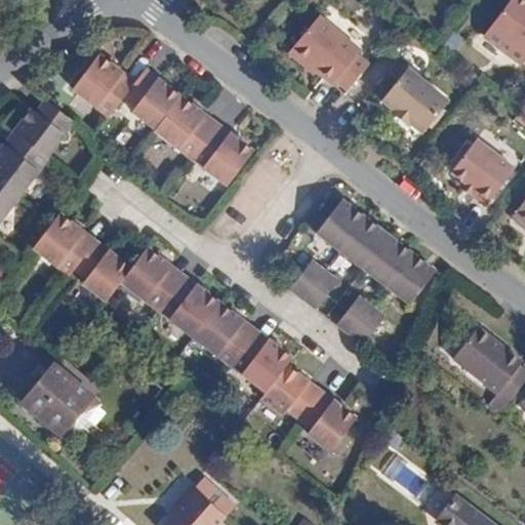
[(524,7),(515,0),(503,0),(479,34),(518,63),(524,52),(524,7)]
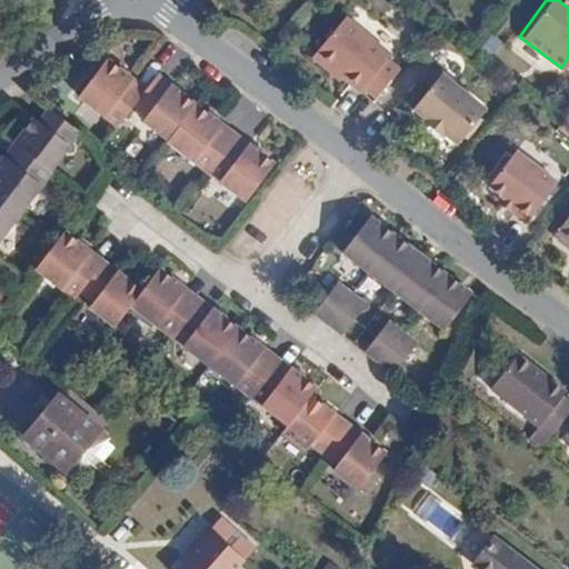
[(345,28),(323,58),(339,68),(370,48),(345,28)]
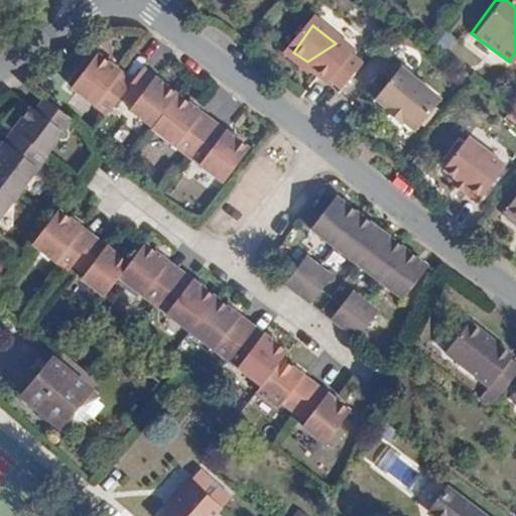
[(96,105),(110,87),(153,121),(216,170),(239,142),(215,123),(211,129),(186,111),(190,104),(132,58),(123,72),(118,78),(107,70),(111,62),(87,43),(61,78),(96,105)]
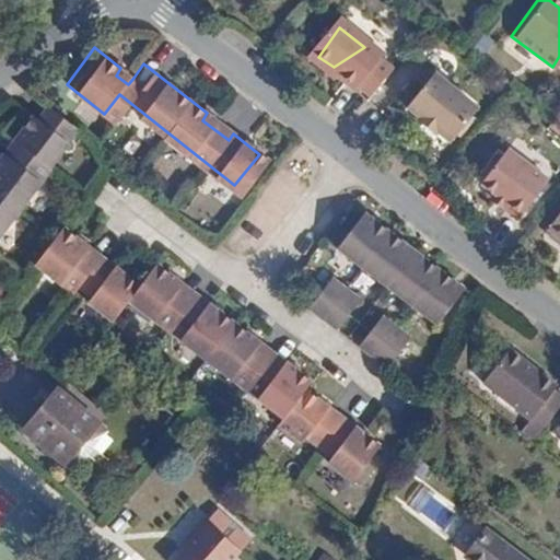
[(334,68),(330,73),(352,89),(354,85),(369,94),(391,67),(364,47),(334,67),(334,68)]
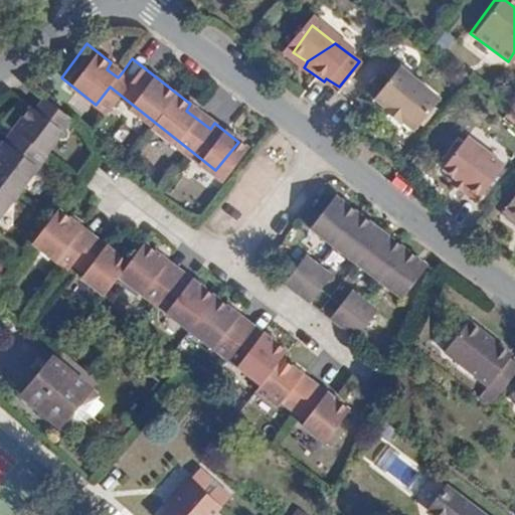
[(287,59),(299,67),(307,61),(293,52),(292,52),(287,59)]
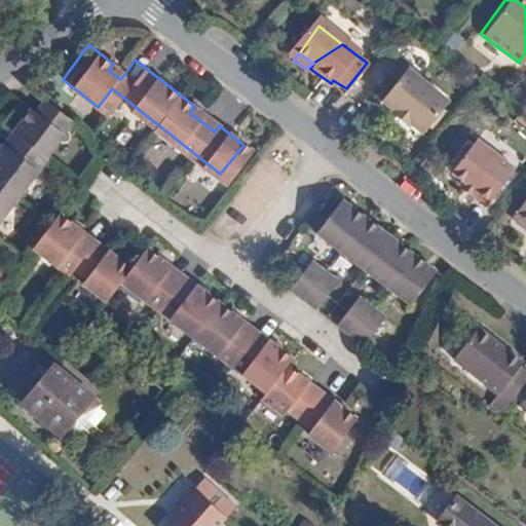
[(109,71),(120,79),(125,73),(113,64),(109,71)]
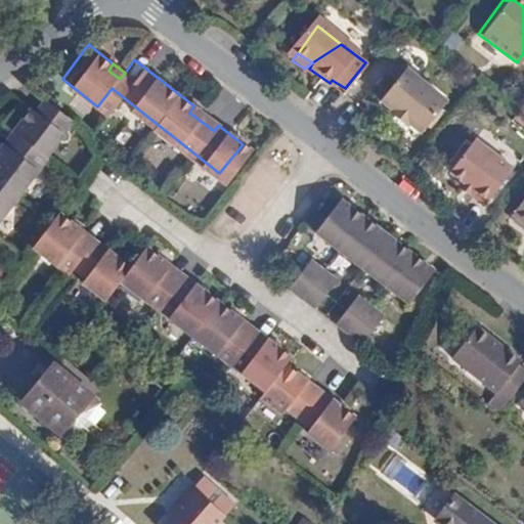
[(403,67),(378,97),(393,108),(391,111),(407,123),(408,121),(420,129),(443,98),(403,67)]
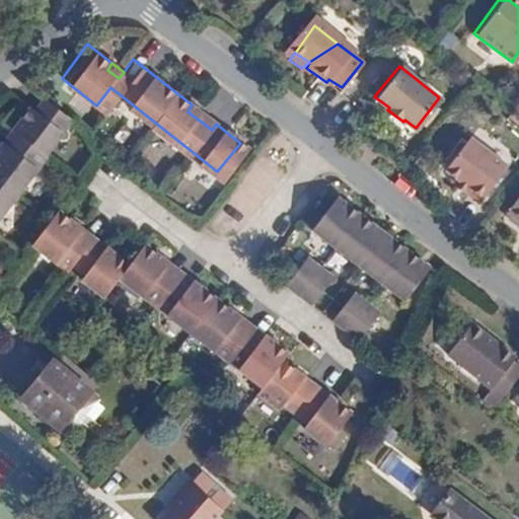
[(3,142),(0,145),(0,217),(6,210),(47,160),(45,158),(73,121),(46,100),(38,112),(30,106),(13,130),(19,134),(9,146),(3,142)]
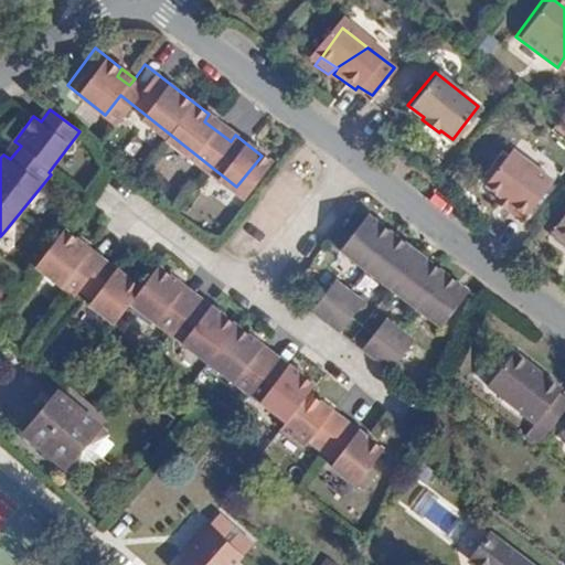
[(204,121),(231,141),(235,135),(209,114),(204,121)]
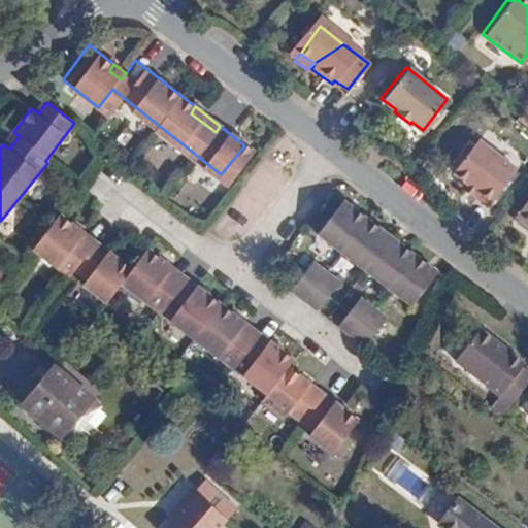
[(13,132),(3,144),(9,149),(20,136),(13,132)]
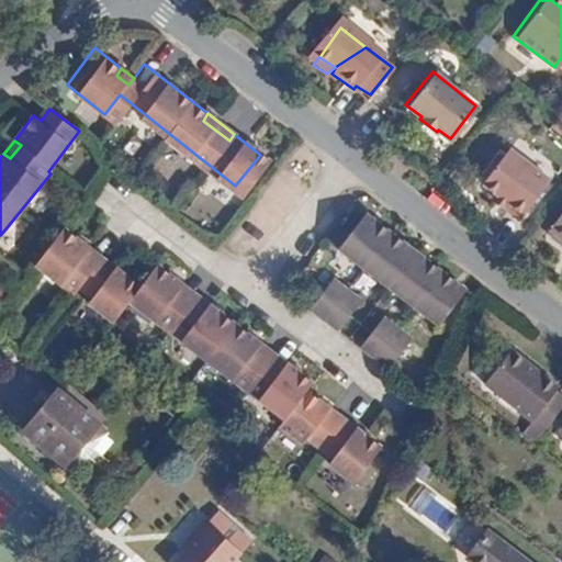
[(508,145),(482,181),(494,191),(508,202),(505,208),(517,216),(549,175),(508,145)]
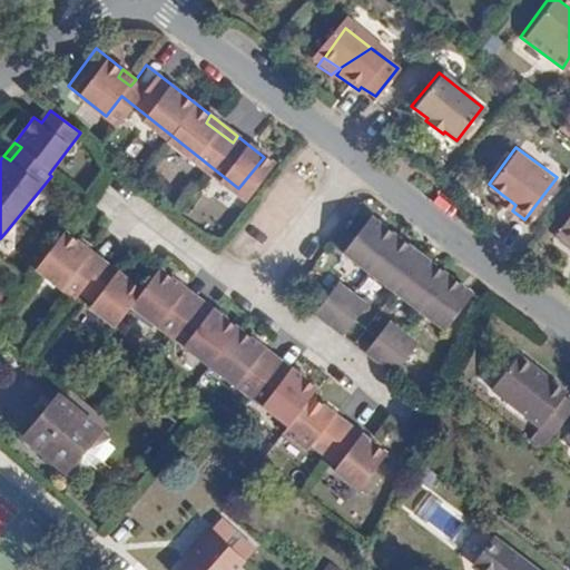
[(498,199),(512,210),(516,205),(501,194),(498,199)]
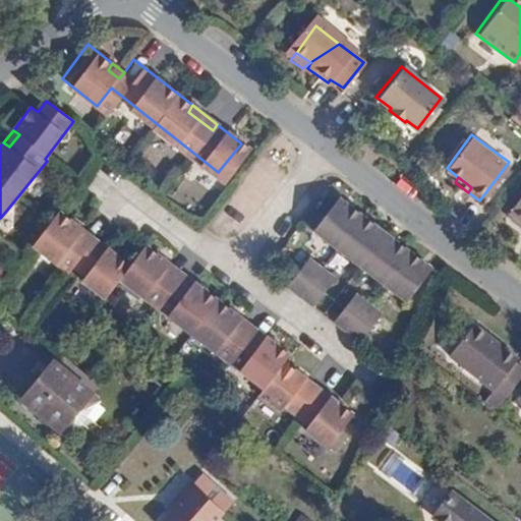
[(328,223),(419,295),(442,268),(350,194),(328,223)]
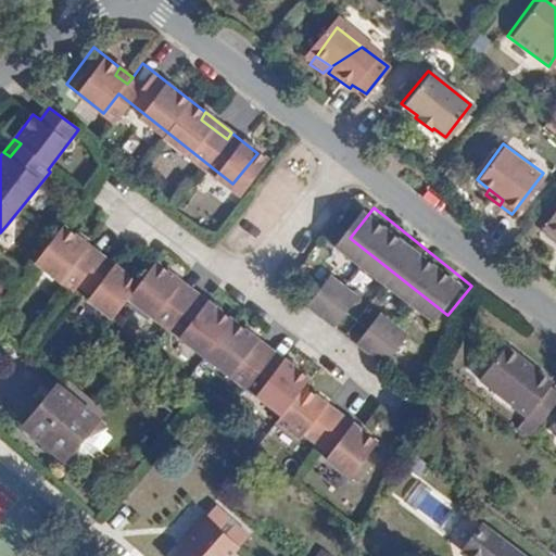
[(555,212),(543,229),(555,238),(555,212)]
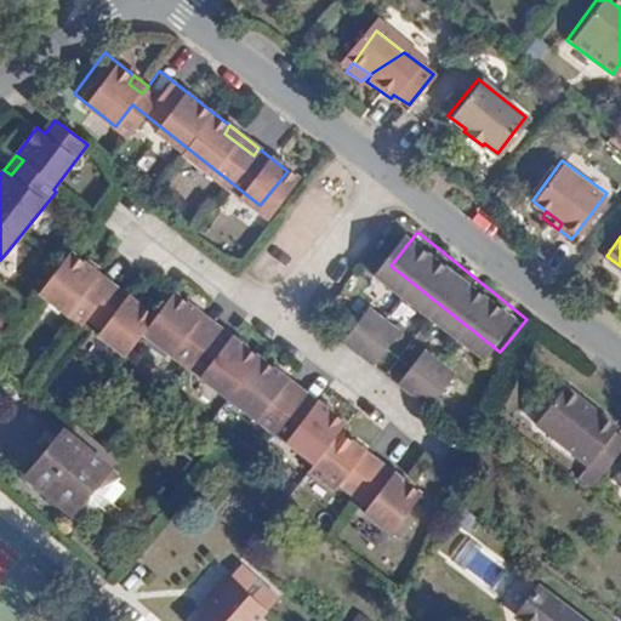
[(38,292),(79,324),(85,315),(101,328),(95,336),(123,358),(142,334),(188,370),(314,467),(311,472),(329,485),(334,479),(366,506),(363,512),(391,535),(422,495),(341,432),(346,426),(315,403),(308,411),(281,391),(289,382),(232,339),(224,347),(197,325),(203,317),(174,295),(154,318),(120,292),(110,285),(103,294),(90,284),(96,274),(68,254),(38,292)]
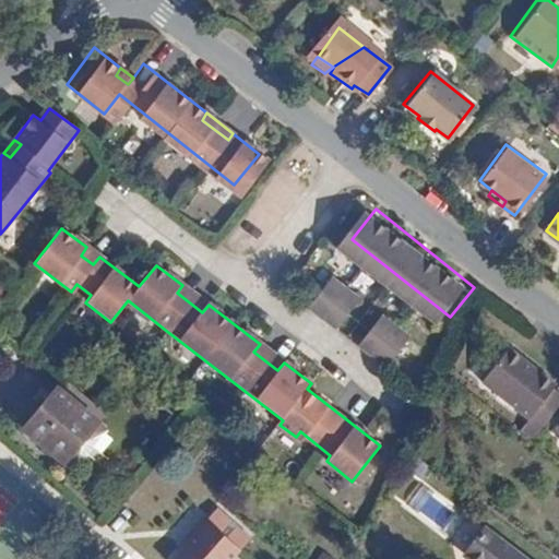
[(81,256),(93,264),(99,257),(86,247),(81,256)]
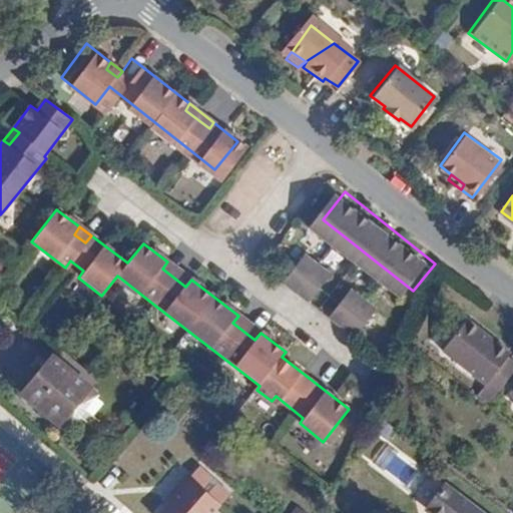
[(162,269),(185,287),(191,280),(180,272),(167,262),(162,269)]
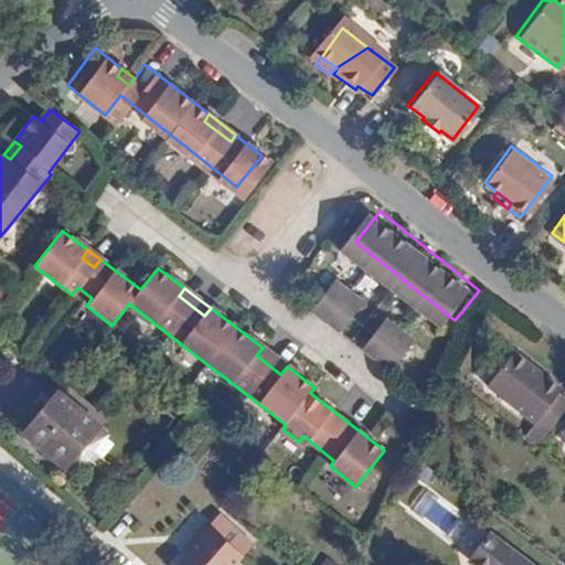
[(352,294),(331,320),(360,344),(381,318),(352,294)]
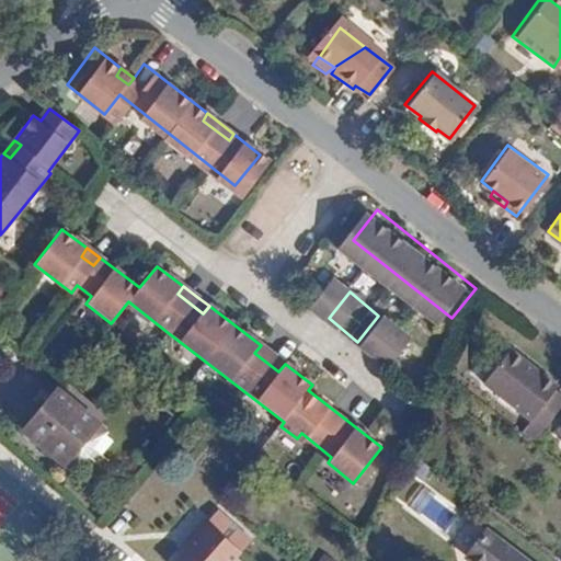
[(402,336),(382,363),(404,380),(424,355),(402,336)]
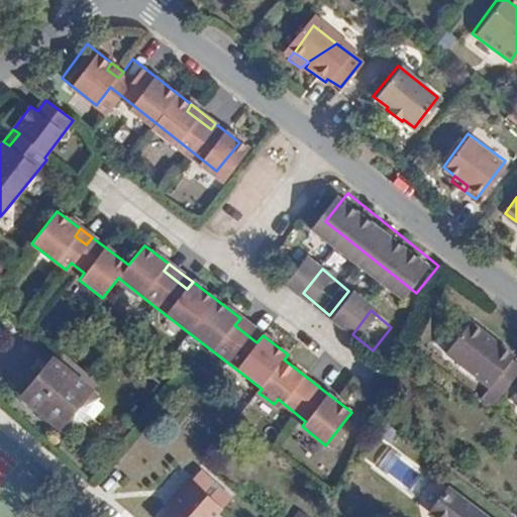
[(234,325),(256,342),(263,335),(240,318),(234,325)]
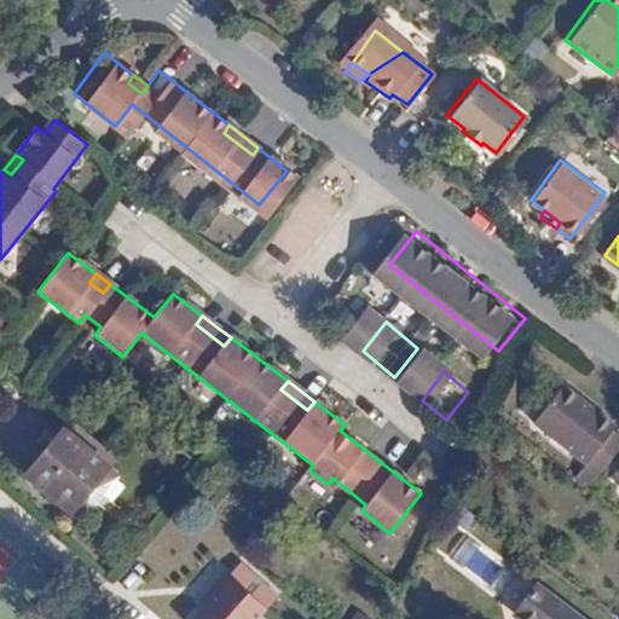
[(534,420),(586,461),(574,475),(589,487),(618,449),(618,432),(613,428),(617,422),(565,382),(534,420)]
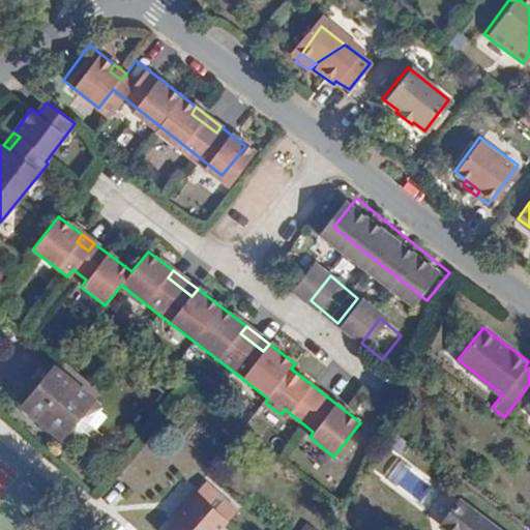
[(196,369),(207,352),(195,344),(183,360),(196,369)]
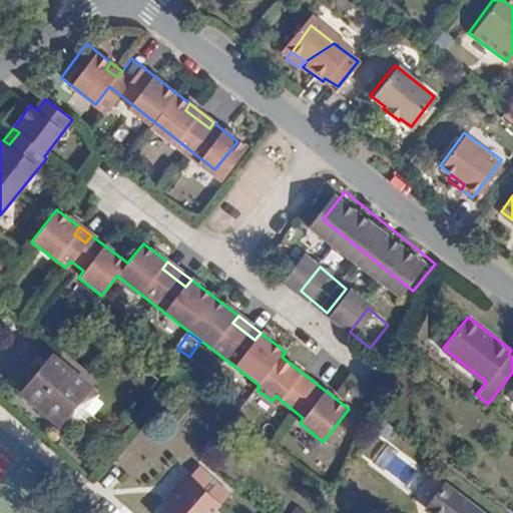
[(51,356),(21,391),(57,423),(88,388),(51,356)]
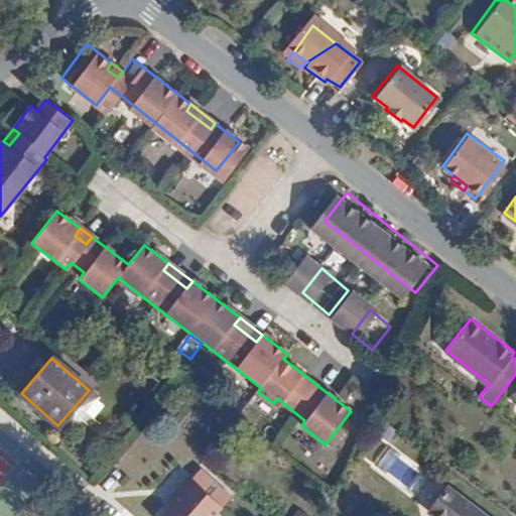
[(189,480),(223,509),(233,498),(200,468),(189,480)]
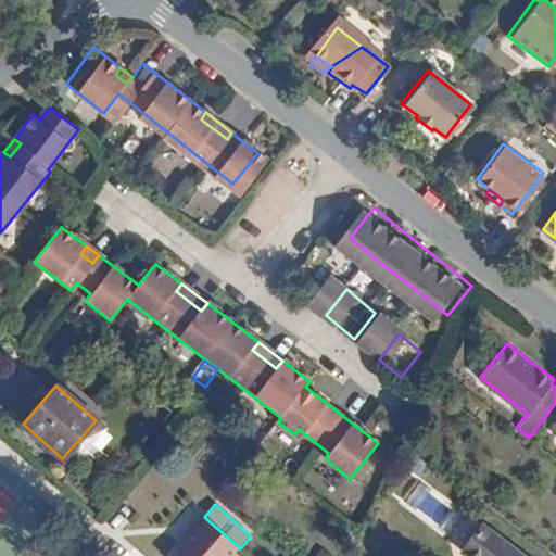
[(176,555),(232,555),(240,548),(204,517),(190,533),(193,536),(176,555)]
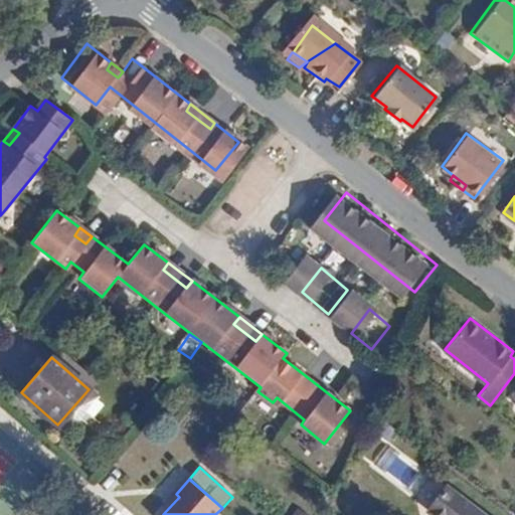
[(431,514),(481,514),(448,490),(431,514)]
